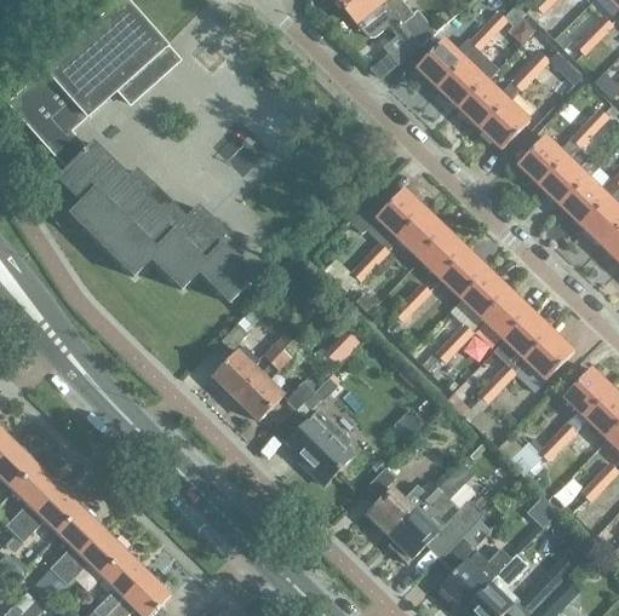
[(233,295),(259,268),(228,239),(233,232),(200,202),(189,214),(138,167),(131,174),(95,140),(87,148),(69,128),(75,124),(119,88),(132,103),(181,58),(126,0),(121,0),(7,101),(69,167),(61,177),(85,200),(73,213),(137,272),(154,254),(185,283),(201,266),(233,295)]
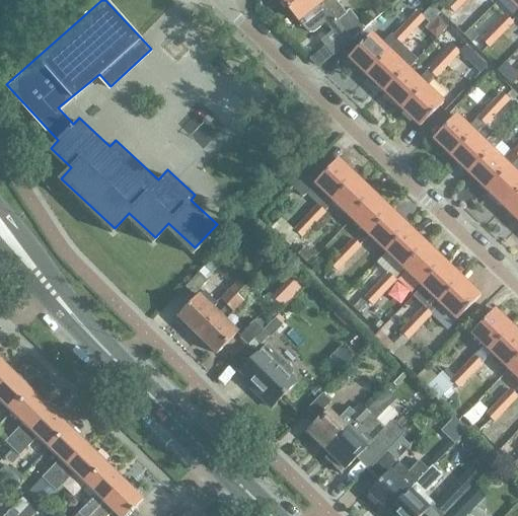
[(352,38),(320,0),(281,0),(297,19),(311,7),(319,17),(321,16),(333,30),(320,40),(333,54),(352,38)]
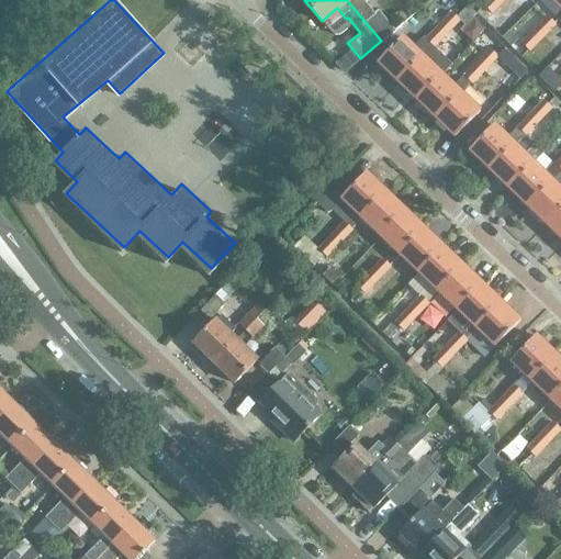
[(347,0),(381,41),(394,30),(378,8),(373,11),(365,0),(347,0)]
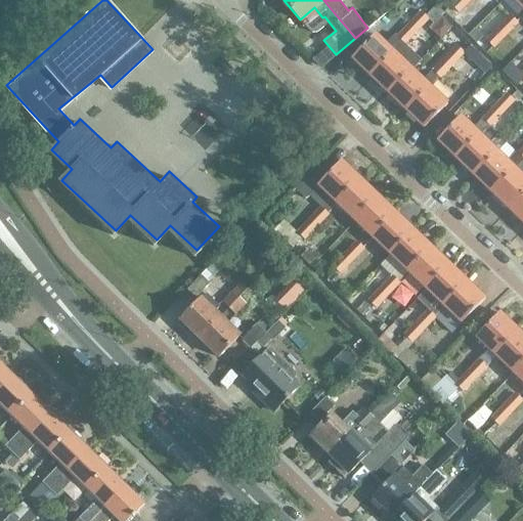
[(369,75),(393,50),(402,41),(403,42),(427,16),(425,14),(436,4),(431,0),(415,0),(422,7),(395,35),(393,33),(384,43),(375,33),(351,57),(369,75)]
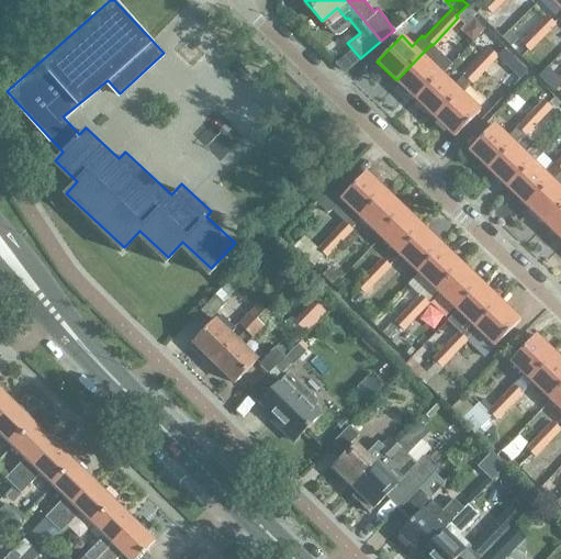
[(491,11),(502,0),(485,0),(482,3),(491,11)]
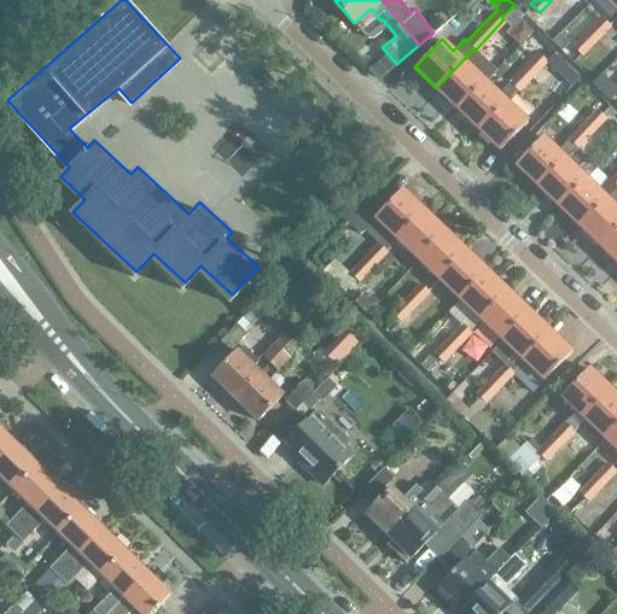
[(566,0),(552,17),(564,29),(581,11),(569,0),(566,0)]
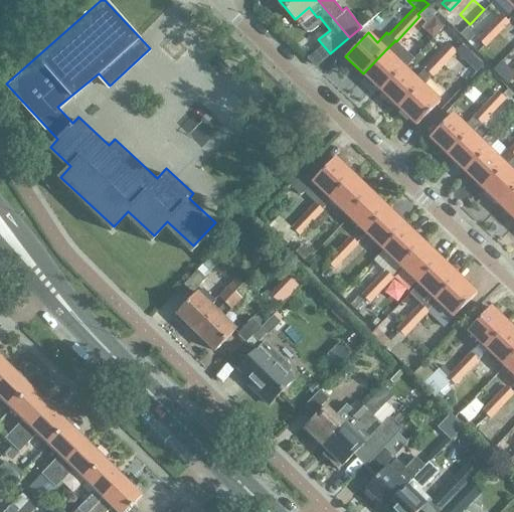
[(488,25),(496,32),(507,20),(500,13),(488,25)]
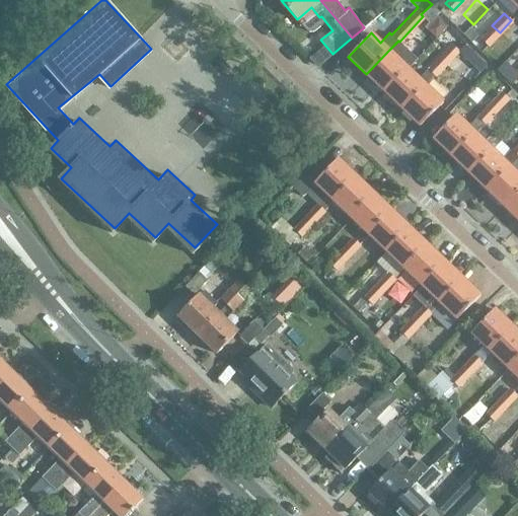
[(487,45),(500,32),(492,25),(479,38),(487,45)]
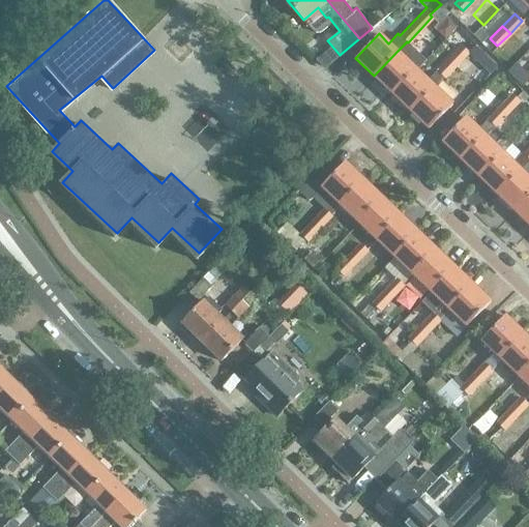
[(415,68),(391,93),(410,110),(433,86),(443,76),(444,77),(468,51),(460,45),(436,69),(427,80),(415,68)]
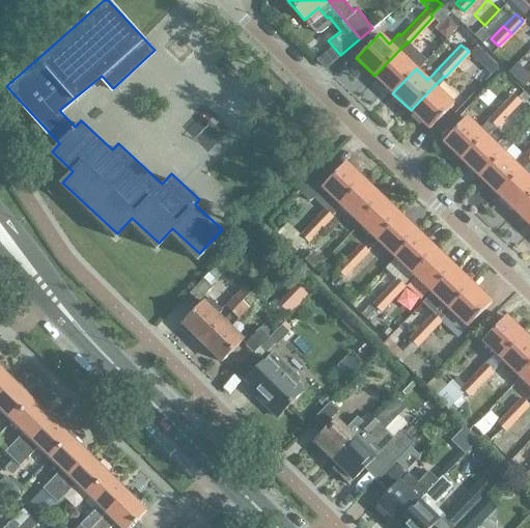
[(491,73),(497,65),(475,45),(469,51),(491,73)]
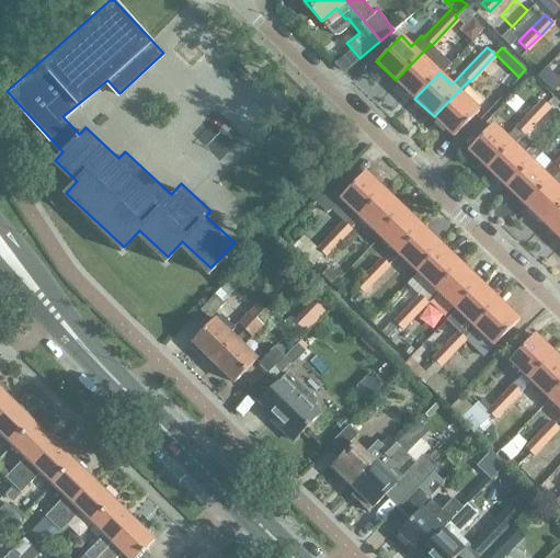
[(421,54),(396,80),(414,99),(440,72),(449,63),(441,54),(431,65),(421,54)]
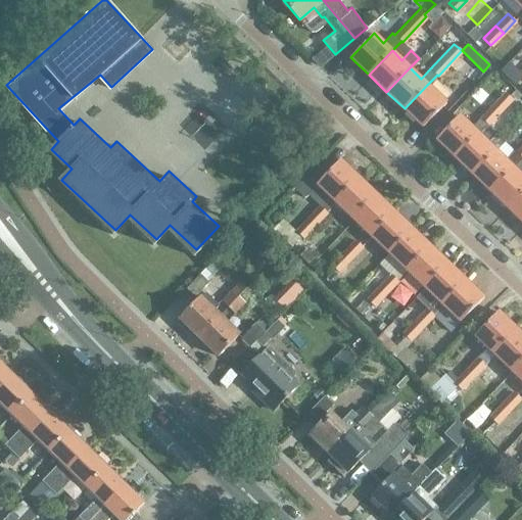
[(521,67),(520,72),(509,60),(501,69),(515,84),(521,76),(521,67)]
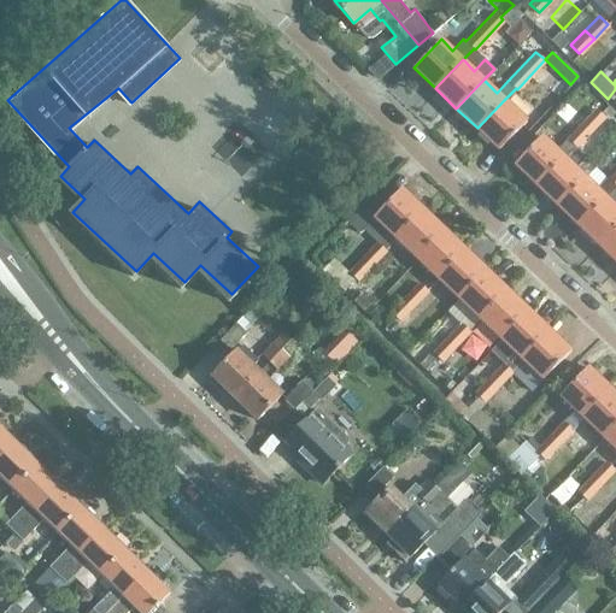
[(504,100),(477,128),(499,148),(526,121),(504,100)]
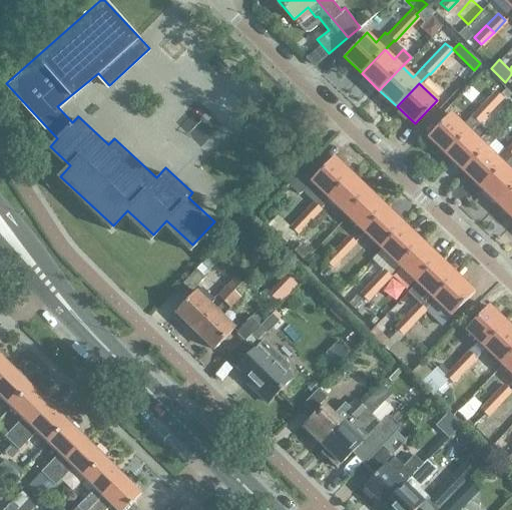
[(479,122),(502,97),(497,93),(495,90),(472,115),(476,120),(478,121),(479,122)]
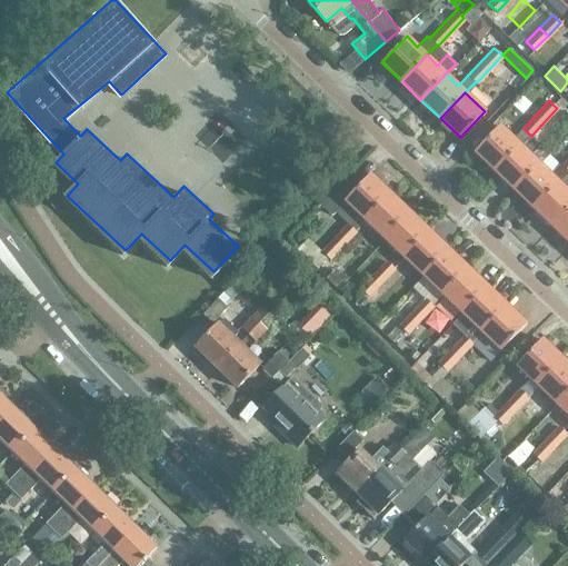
[(475,151),(495,170),(519,145),(499,125),(475,151)]
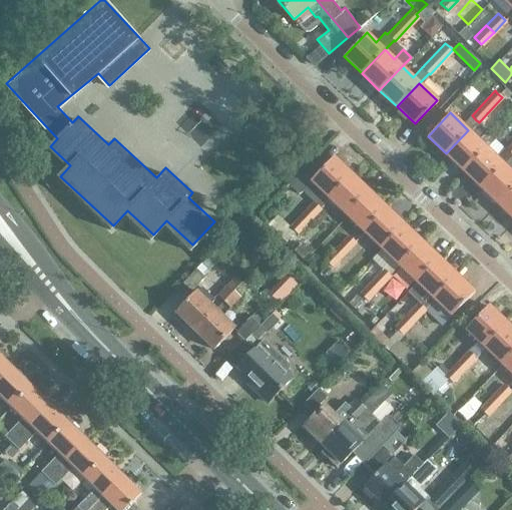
[(446,153),(463,170),(485,146),(468,130),(446,153)]
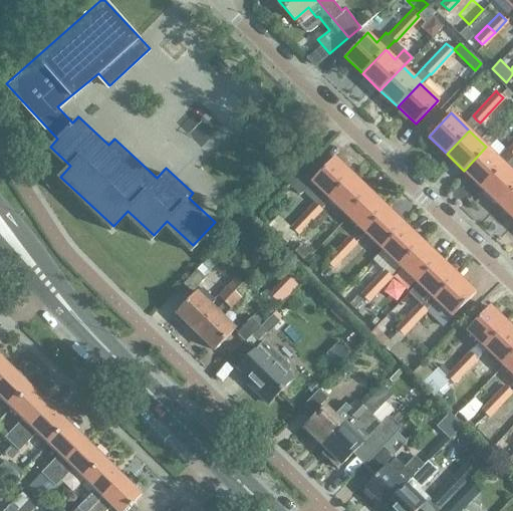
[(496,157),(486,147),(464,171),(481,187),(504,164),(512,154),(512,144),(508,150),(505,147),(496,157)]
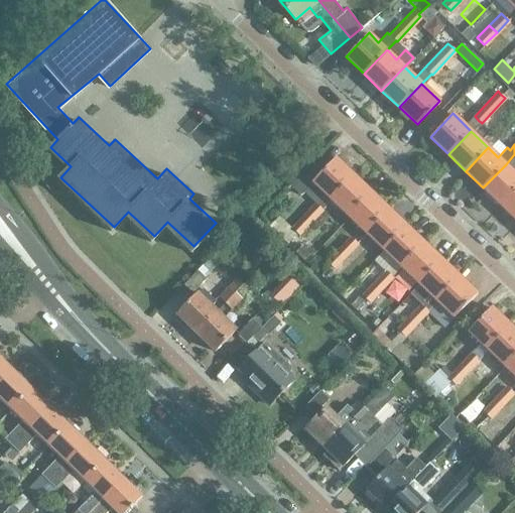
[(331,199),(354,174),(335,157),(312,181),(331,199)]
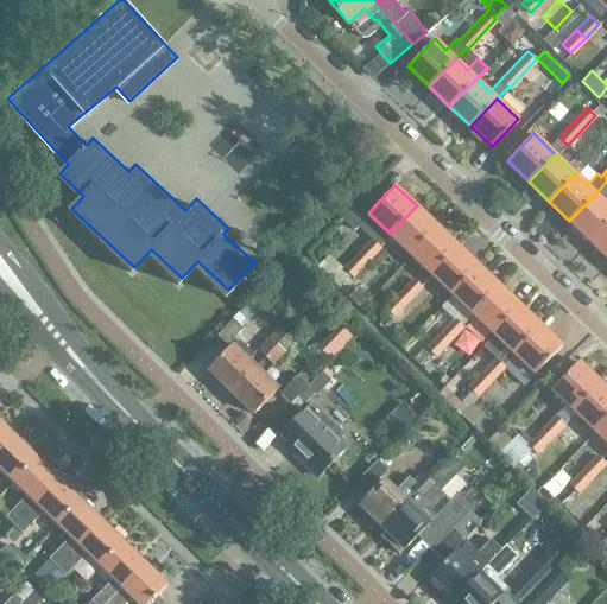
[(569,221),(590,241),(606,223),(606,203),(596,194),(569,221)]
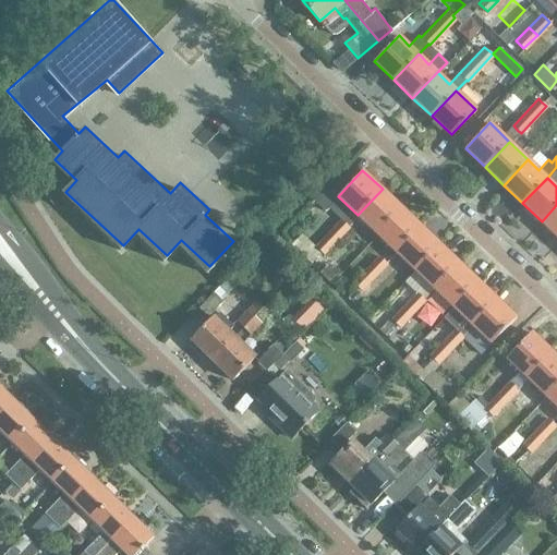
[(376,233),(401,207),(383,189),(358,215),(376,233)]
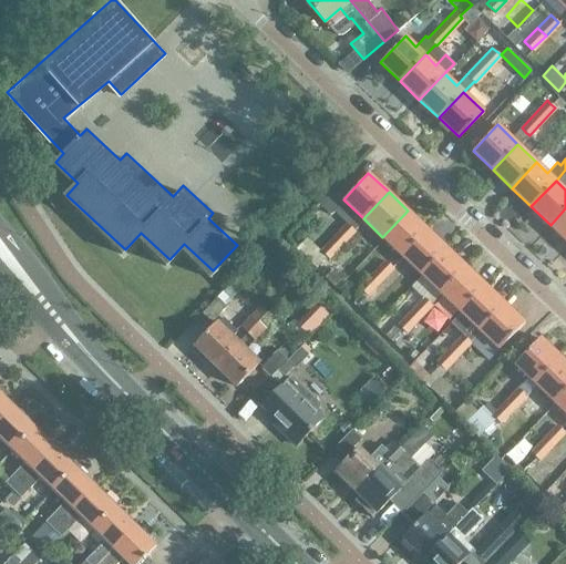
[(565,208),(551,225),(565,239),(565,208)]
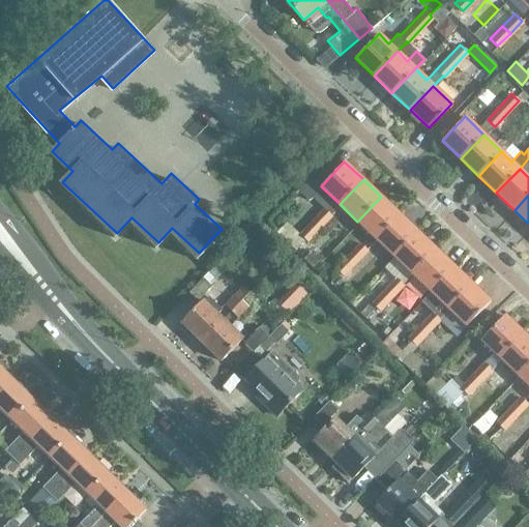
[(376,238),(399,213),(381,197),(357,222),(376,238)]
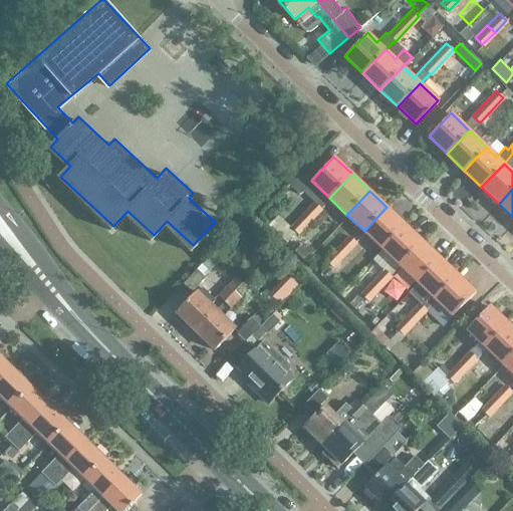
[(302,213),(310,221),(322,209),(314,201),(302,213)]
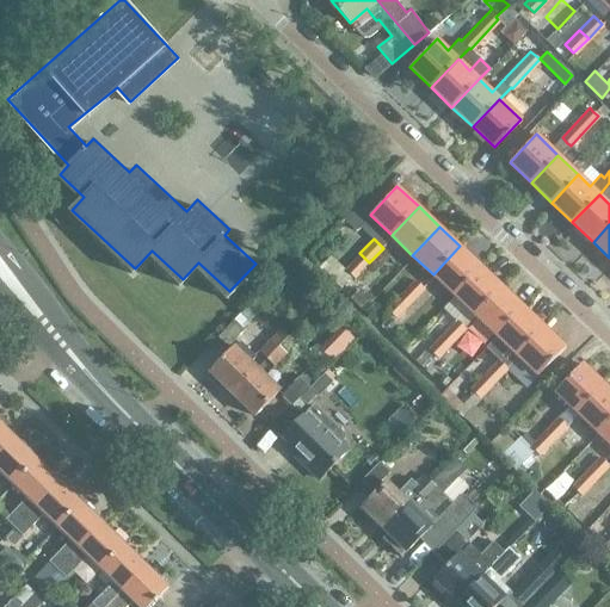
[(454,295),(481,266),(460,246),(433,274),(454,295)]
